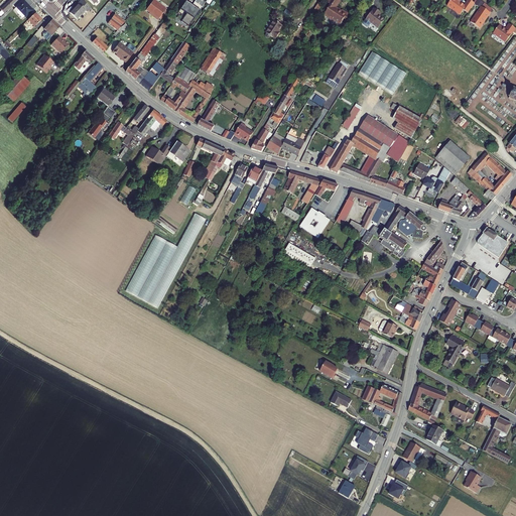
[(15,0),(8,0),(0,8),(3,11),(15,0)]
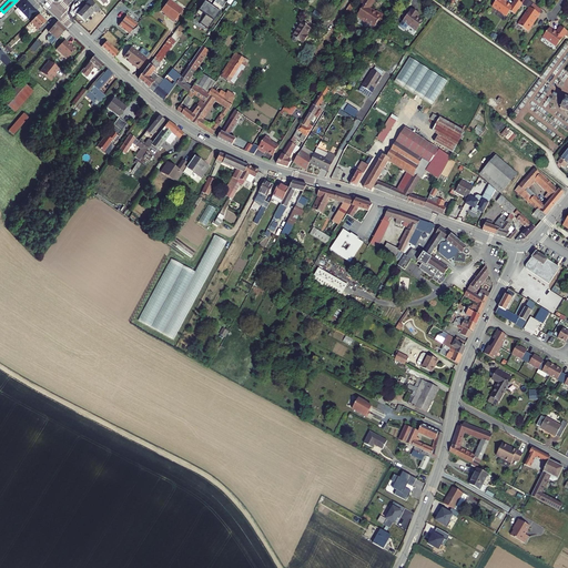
[(28,18),(36,10),(26,0),(24,0),(18,7),(28,18)]
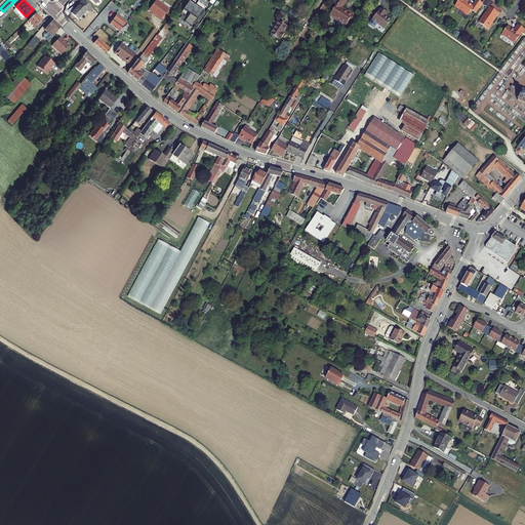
[(169,6),(160,0),(154,0),(149,7),(152,10),(154,11),(154,12),(160,17),(162,15),(168,8),(169,6)]
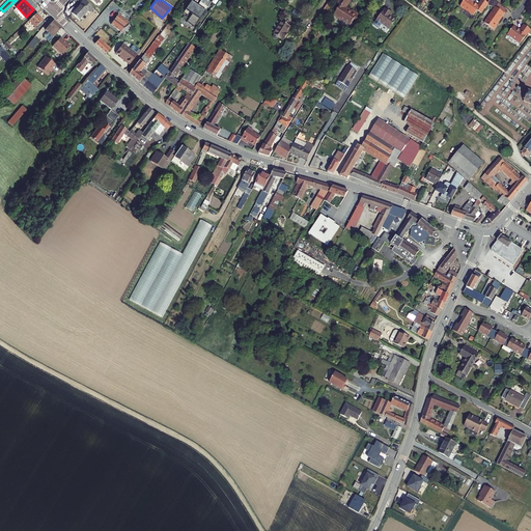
[(194,3),(189,0),(182,11),(186,14),(188,10),(191,12),(185,20),(193,26),(206,5),(199,0),(195,6),(193,4),(194,3)]
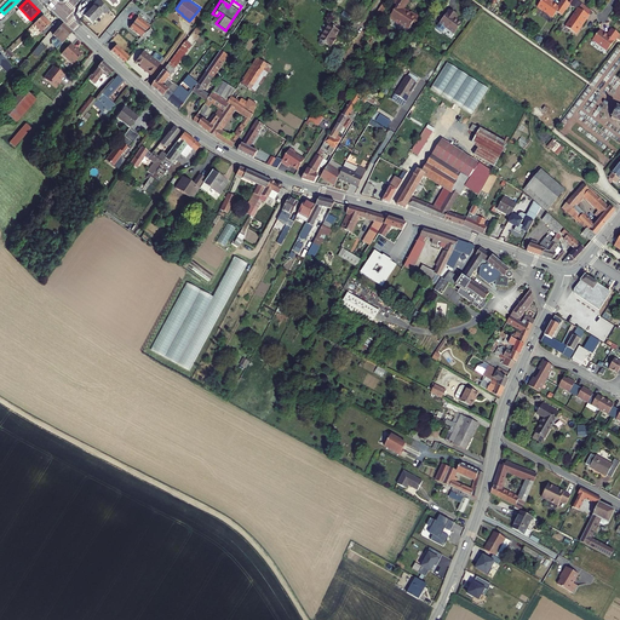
[(407,0),(395,0),(397,3),(390,13),(401,22),(402,22),(408,26),(412,21),(417,24),(422,17),(411,9),(409,11),(403,6),(407,0)]
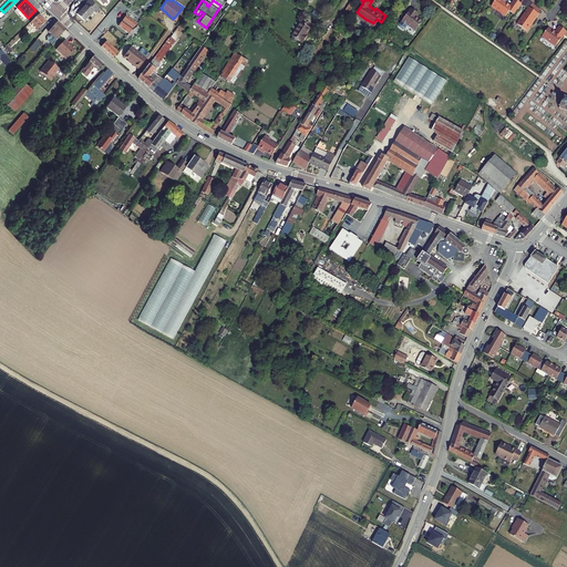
[(491,0),(490,2),(504,12),(507,7),(513,11),(519,0),(509,0),(508,2),(505,0),(491,0)]
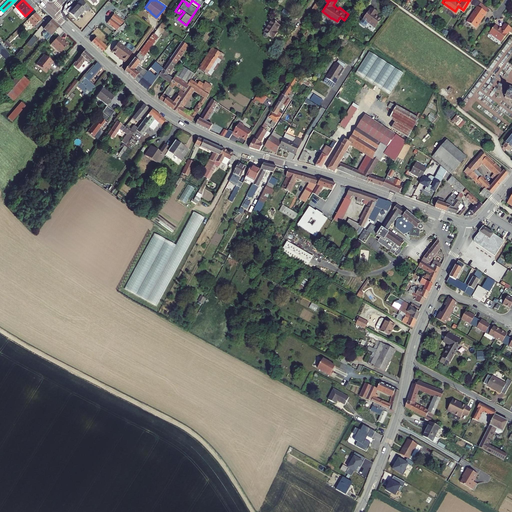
[(69,12),(76,19),(84,10),(86,12),(90,8),(82,1),(79,4),(78,3),(69,12)]
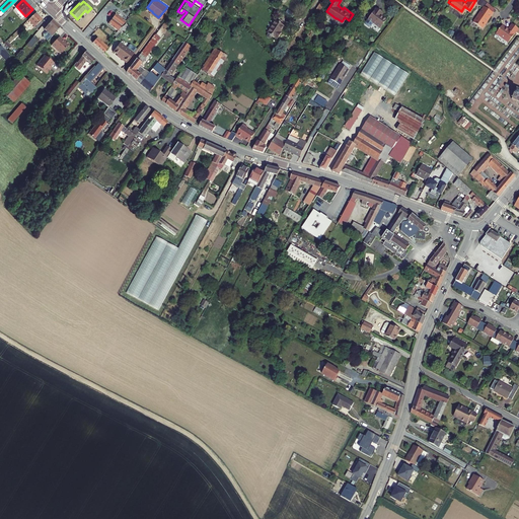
[(483,4),(472,19),(482,25),(492,11),(483,4)]
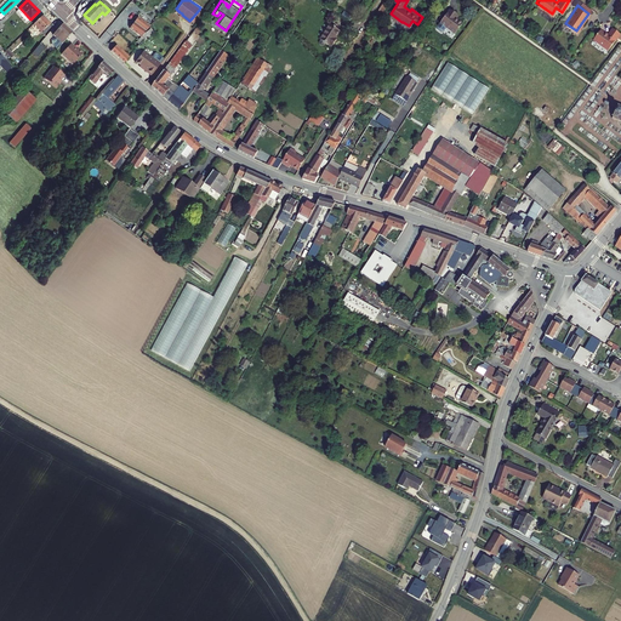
[(453,11),(446,7),(438,20),(454,30),(461,20),(454,15),(451,13),(453,11)]
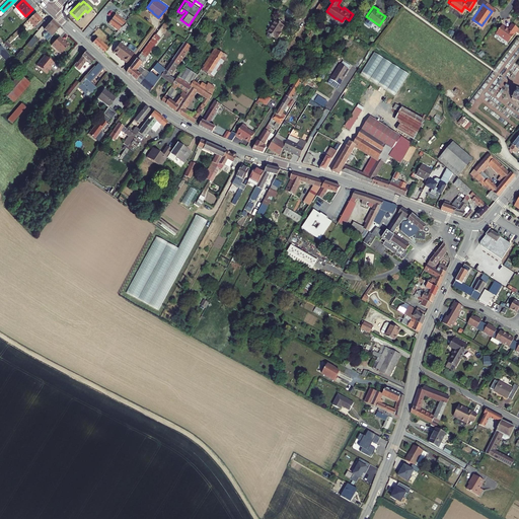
[(33,26),(42,19),(34,12),(27,19),(33,26)]
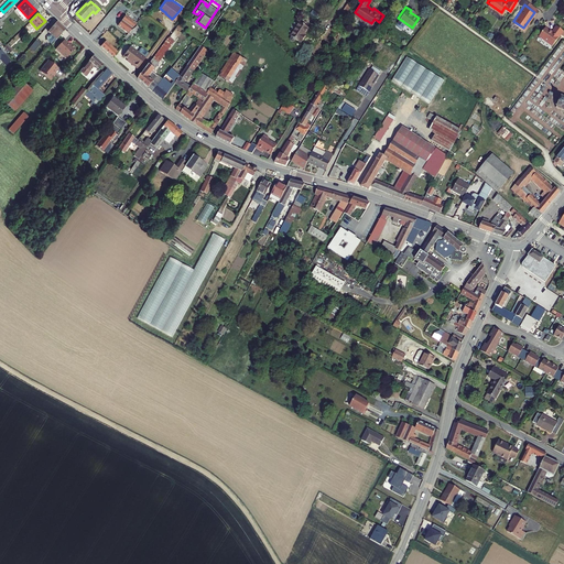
[(127,32),(134,22),(125,13),(117,24),(127,32)]
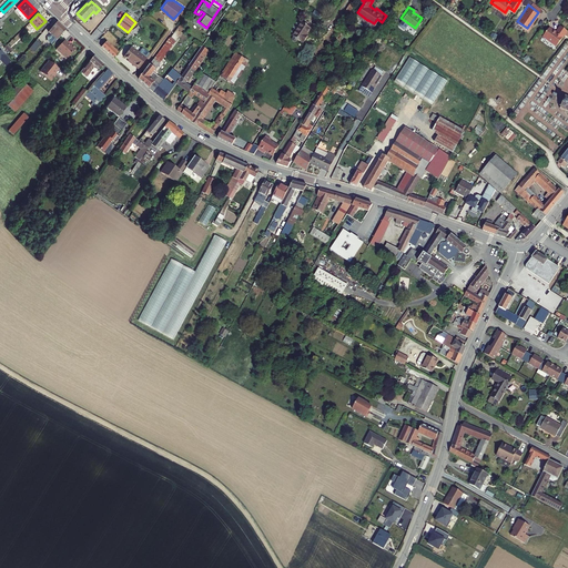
[(292,34),(302,41),(305,36),(304,34),(310,26),(301,20),(292,34)]
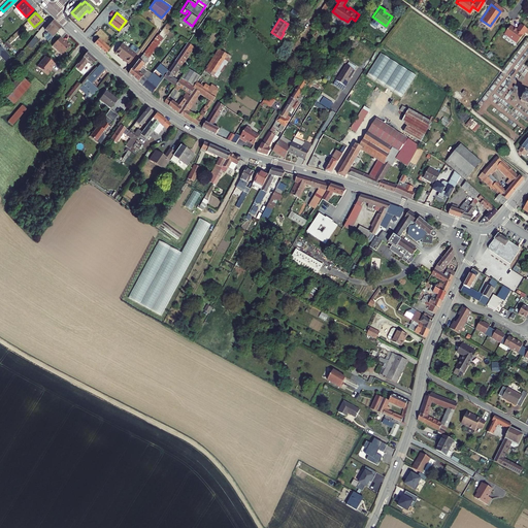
[(50,33),(52,35),(59,27),(52,20),(43,28),(47,32),(45,34),(47,35),(50,33)]
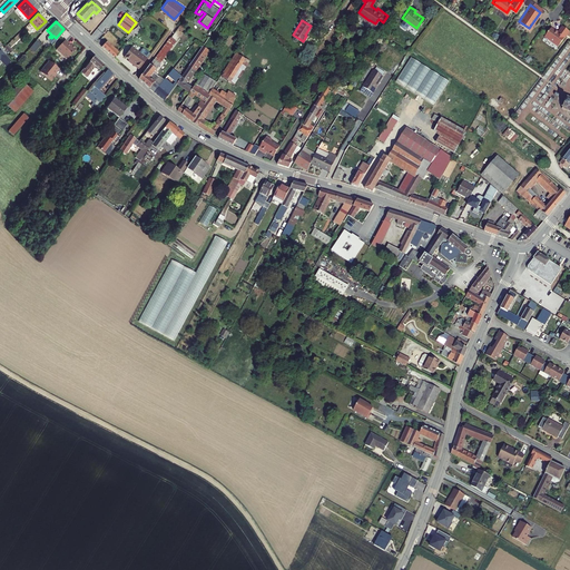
[(550,25),(543,33),(557,43),(567,30),(569,28),(561,22),(557,29),(550,25)]
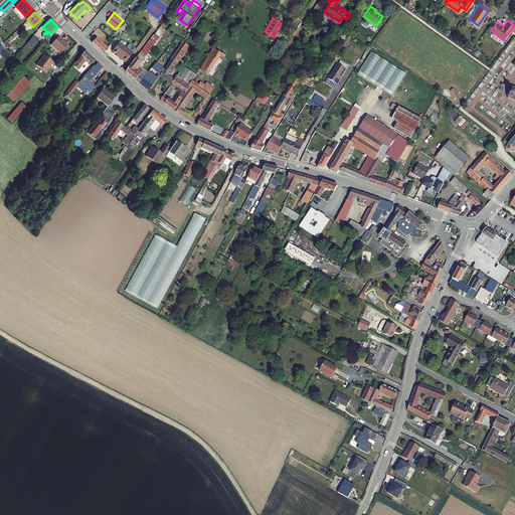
[(128,71),(136,78),(145,66),(142,64),(160,37),(155,33),(141,52),(128,71)]
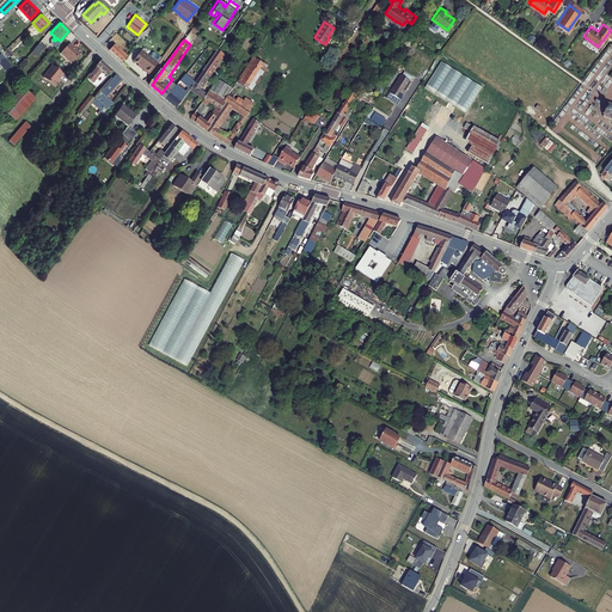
[(38,42),(31,51),(37,56),(44,47),(38,42)]
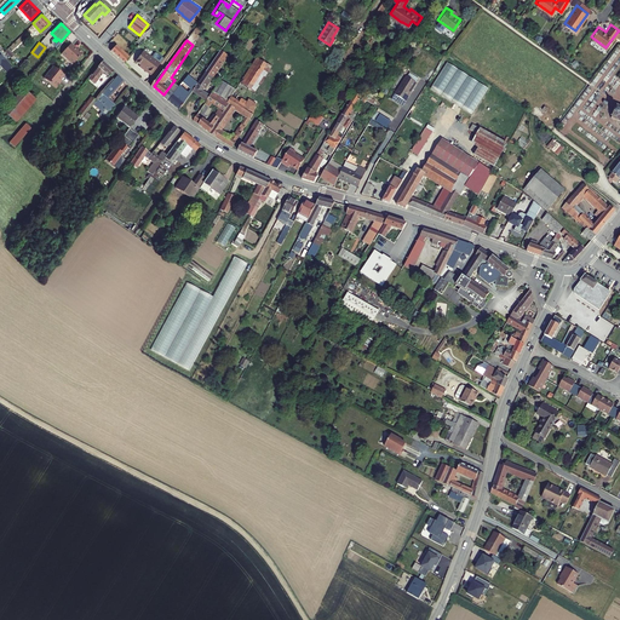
[(59,52),(72,63),(81,52),(76,47),(75,49),(73,46),(69,42),(59,52)]
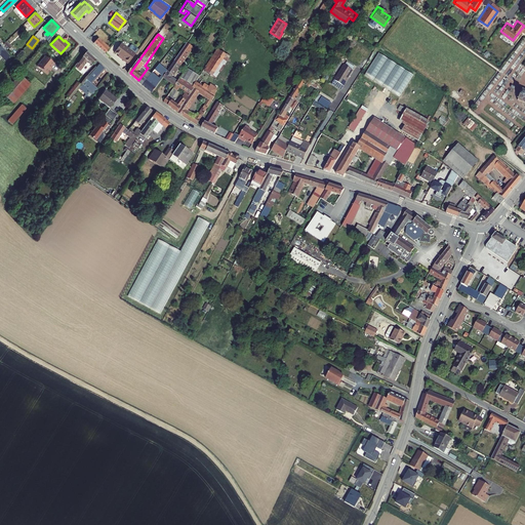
[(93,41),(105,51),(109,46),(97,37),(93,41)]
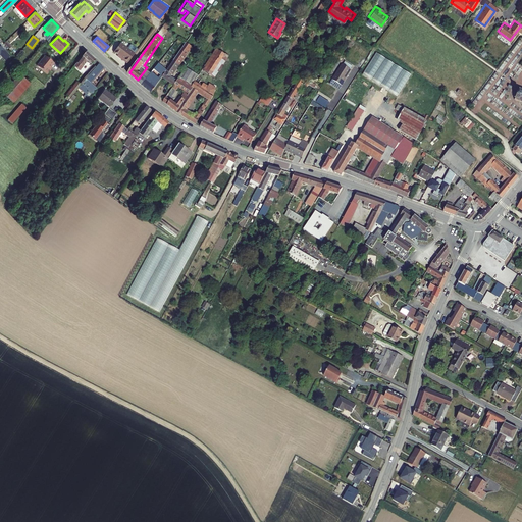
[(134,51),(119,41),(113,50),(117,53),(123,57),(122,58),(126,61),(134,51)]
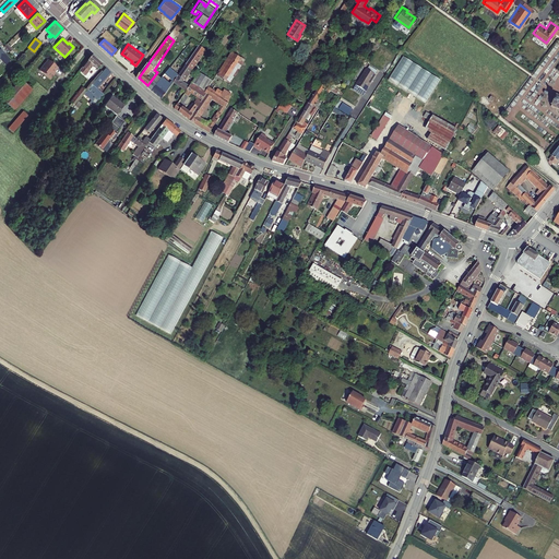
[(186,88),(187,87),(190,83),(182,78),(203,48),(198,45),(194,51),(185,64),(183,66),(185,66),(179,73),(174,80),(186,88)]
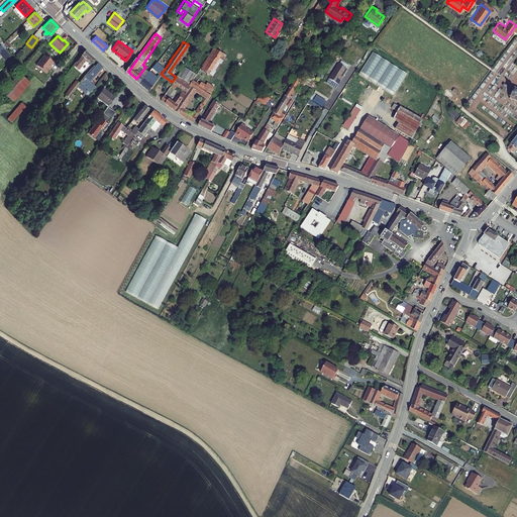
[(9,55),(0,44),(0,53),(5,59),(9,55)]
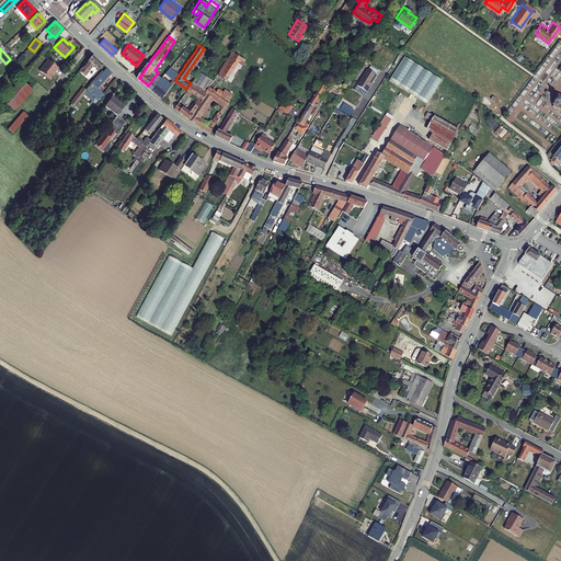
[(216,75),(229,83),(244,60),(230,52),(216,75)]
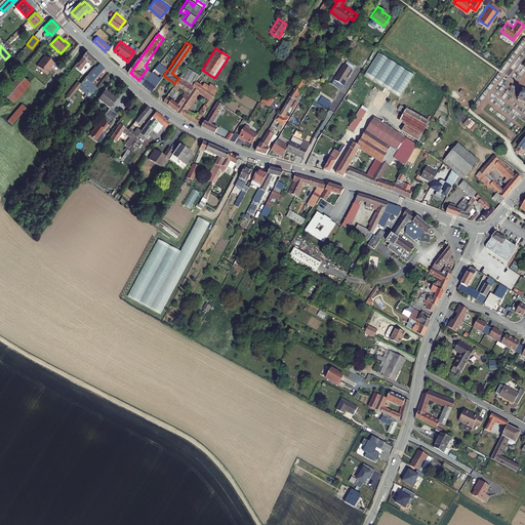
[(74,64),(79,69),(86,59),(90,64),(94,58),(84,50),(74,64)]
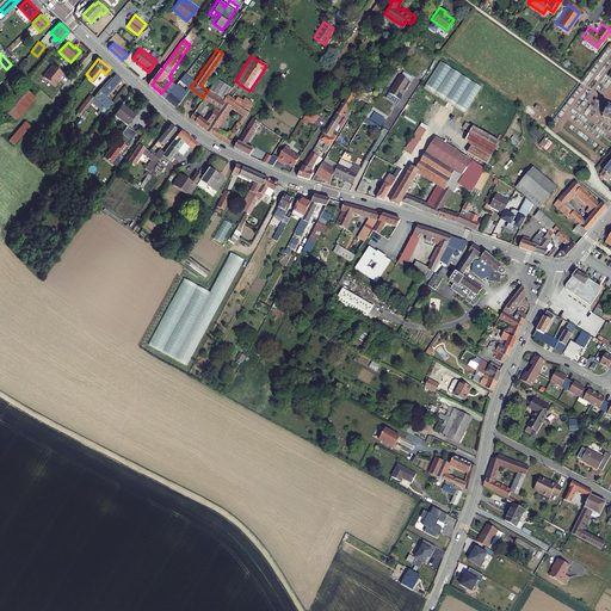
[(482,87),(442,62),(426,87),(467,113),(482,87)]
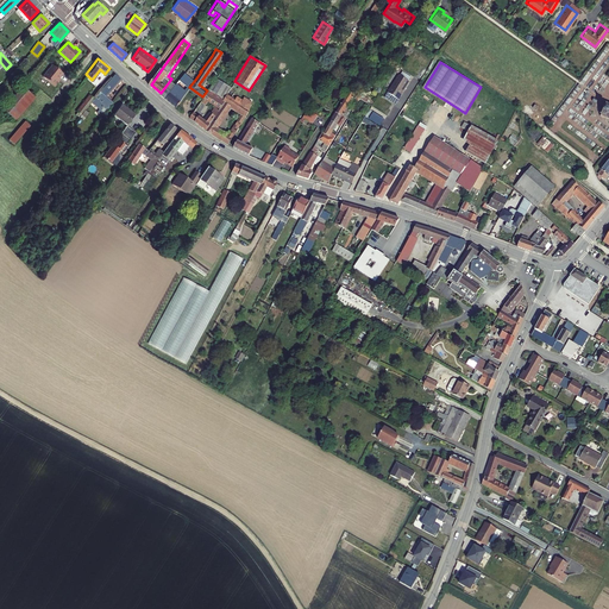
[(61,73),(51,63),(42,75),(52,85),(57,80),(56,79),(61,73)]
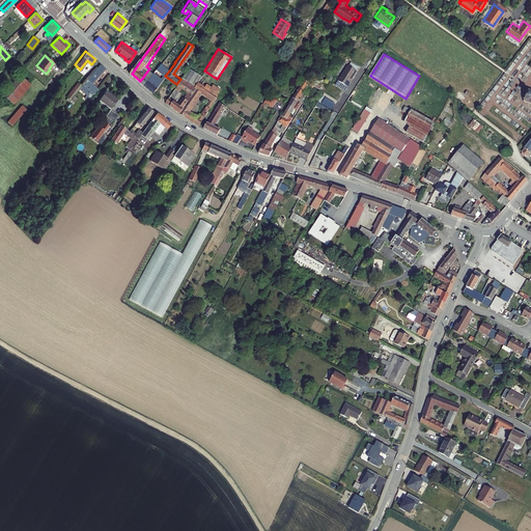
[(154,92),(165,76),(170,70),(170,67),(174,62),(175,61),(167,56),(163,62),(161,60),(152,72),(143,84),(154,92)]
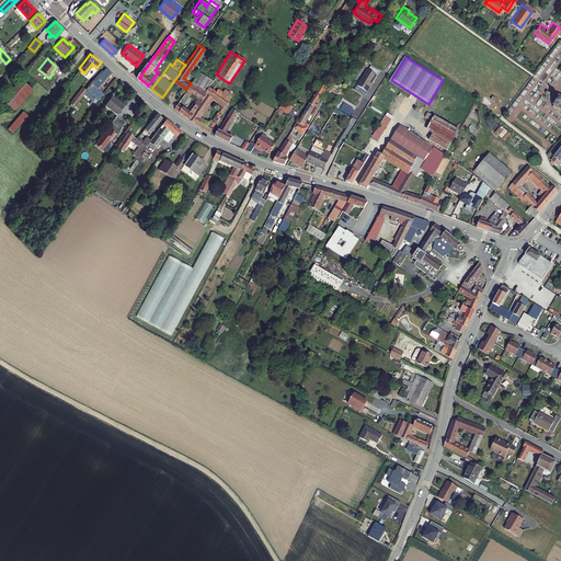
[(357,83),(366,90),(376,73),(379,70),(369,64),(367,68),(366,68),(357,83)]
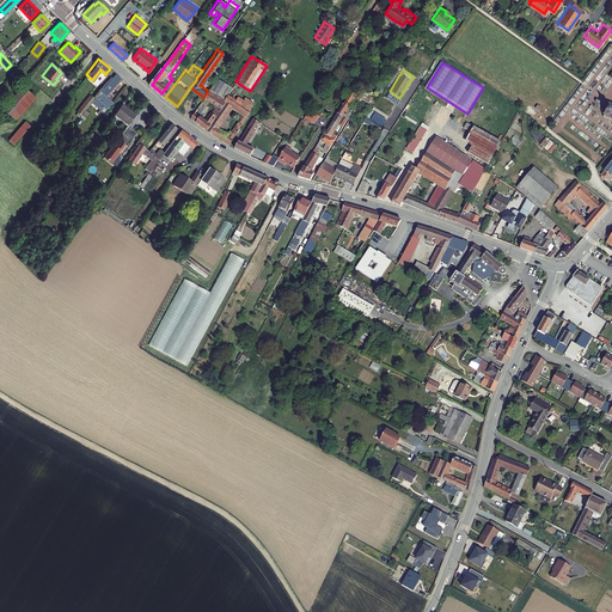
[(98,91),(93,97),(91,99),(99,106),(97,110),(102,115),(112,101),(105,95),(121,78),(115,72),(97,91),(98,91)]
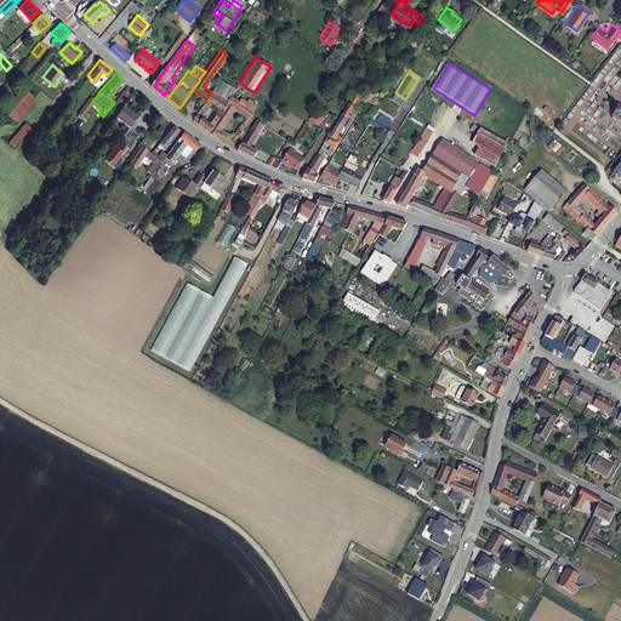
[(178,84),(175,80),(164,95),(167,98),(178,84)]
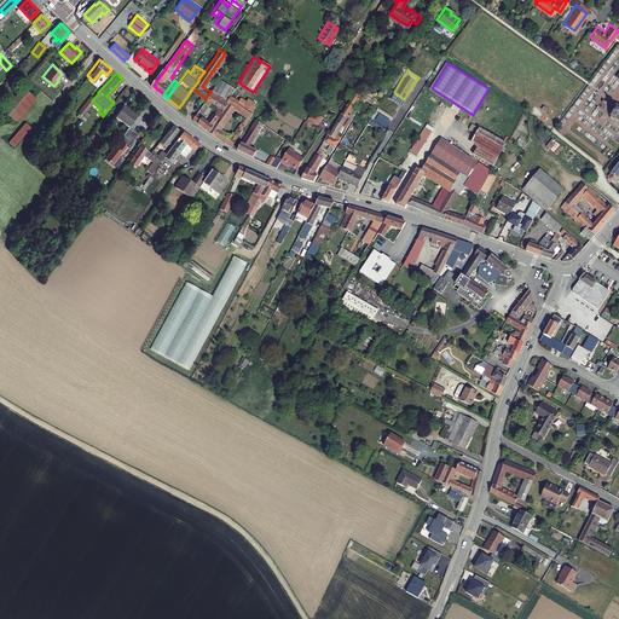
[(243,104),(250,109),(255,103),(248,98),(246,100),(238,96),(242,91),(236,87),(230,96),(236,99),(243,104)]
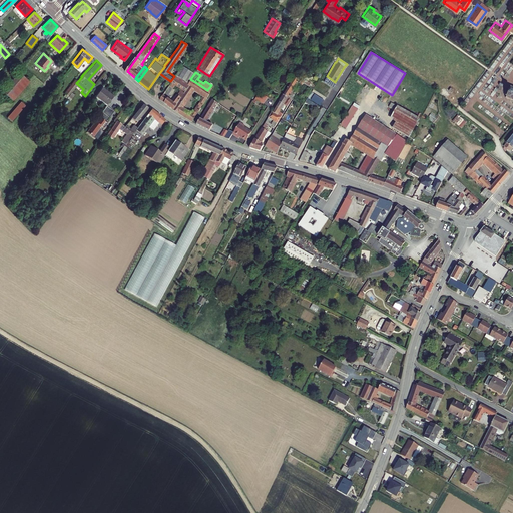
[(180,87),(184,90),(188,84),(187,84),(188,83),(175,74),(174,76),(171,80),(180,87)]
